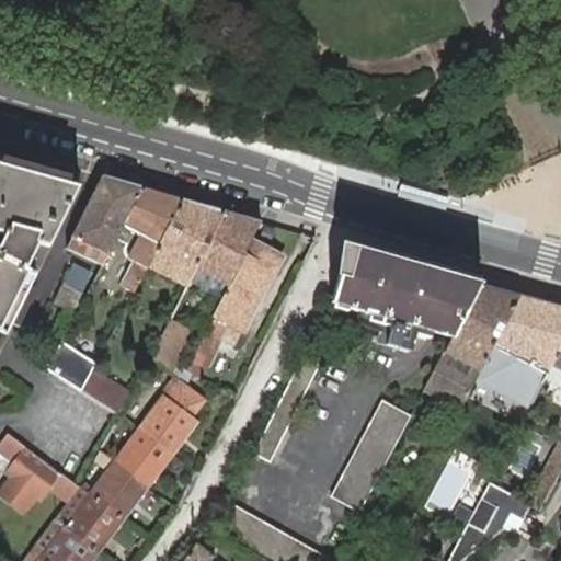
[(0,164),(0,232),(6,235),(0,244),(0,330),(6,333),(36,273),(26,268),(38,244),(49,248),(79,187),(0,164)]
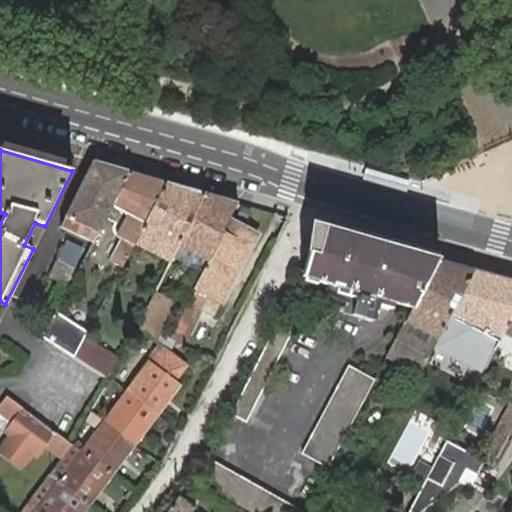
[(130,172),(93,161),(61,227),(67,229),(93,242),(112,206),(130,172)]
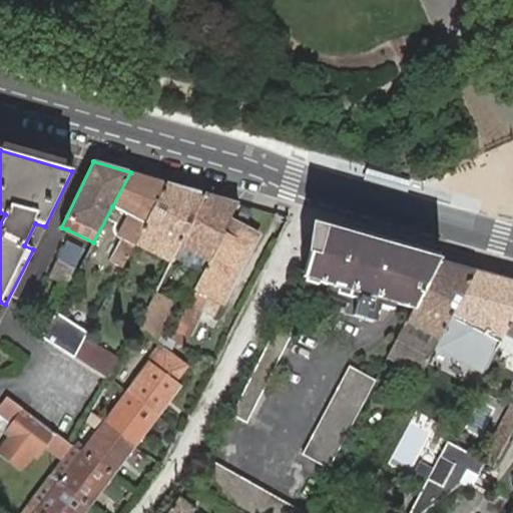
[(167,183),(130,172),(112,206),(122,211),(114,226),(114,227),(113,227),(113,229),(113,230),(113,231),(114,231),(114,232),(114,233),(114,234),(115,234),(116,234),(116,235),(117,236),(118,237),(122,238),(110,262),(122,268),(134,244),(134,243),(167,183)]
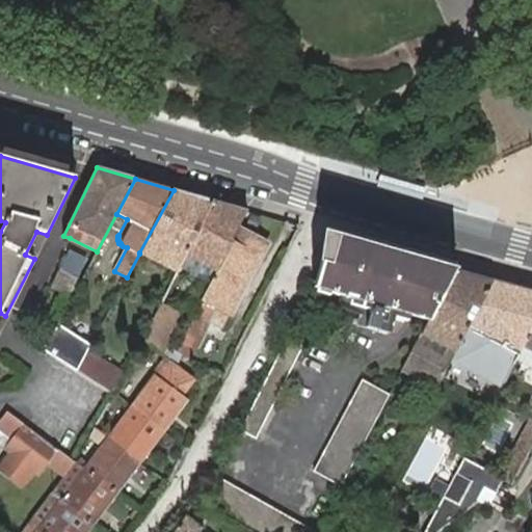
[(214,201),(174,190),(139,253),(177,272),(181,264),(182,261),(187,253),(214,201)]
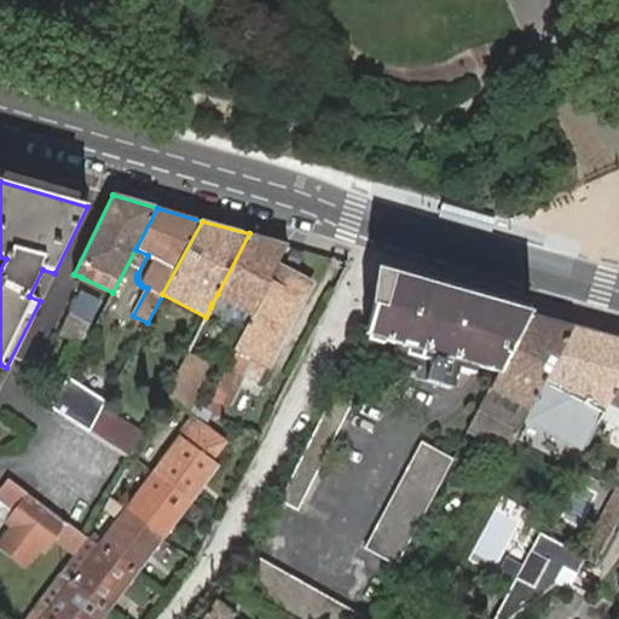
[(276,266),(287,246),(249,233),(218,294),(212,304),(210,307),(220,312),(226,299),(254,313),(271,279),(270,278),(276,266)]
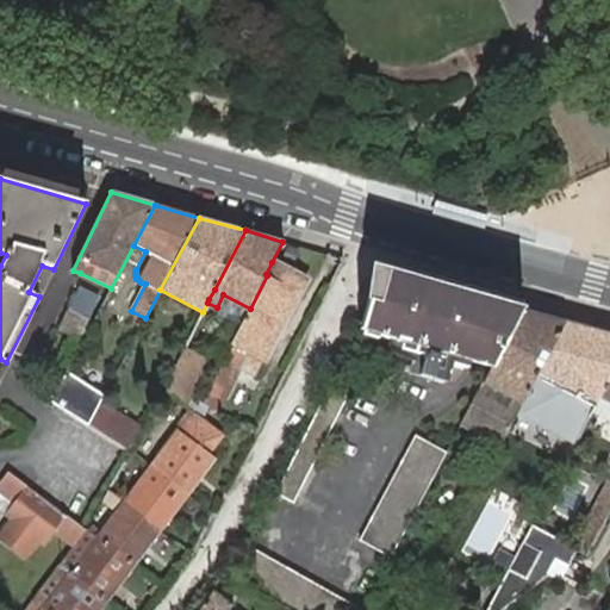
[(203,403),(217,411),(240,368),(255,378),(263,361),(266,362),(307,280),(272,262),(266,274),(267,275),(250,309),(243,321),(231,344),(232,346),(203,403)]
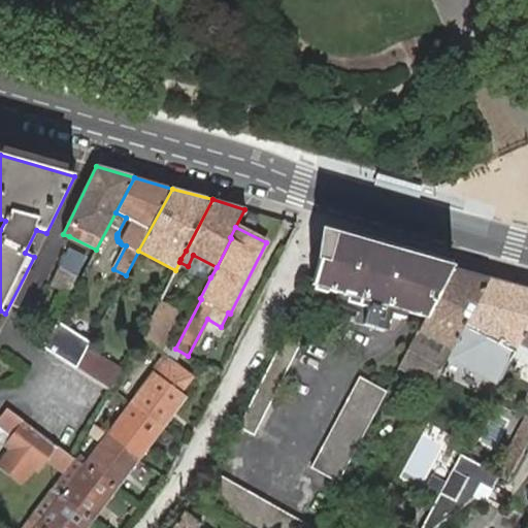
[(319,259),(311,285),(425,318),(451,267),(335,235),(328,262),(319,259)]
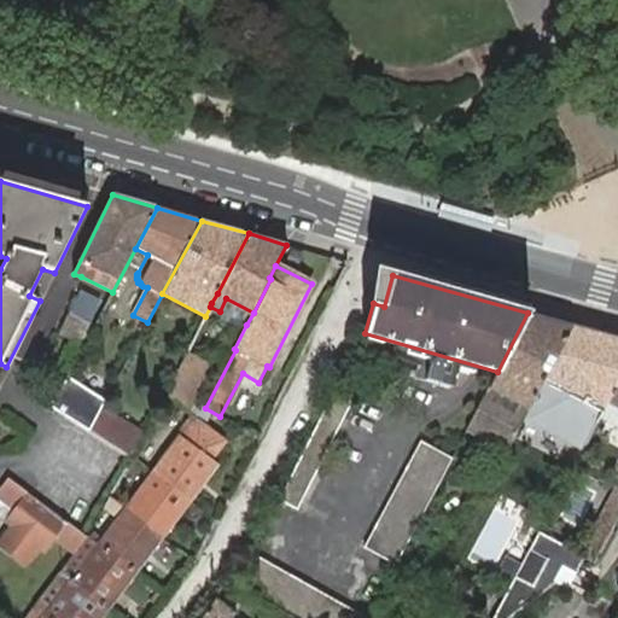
[(254,313),(226,298),(220,312),(246,325),(254,313)]
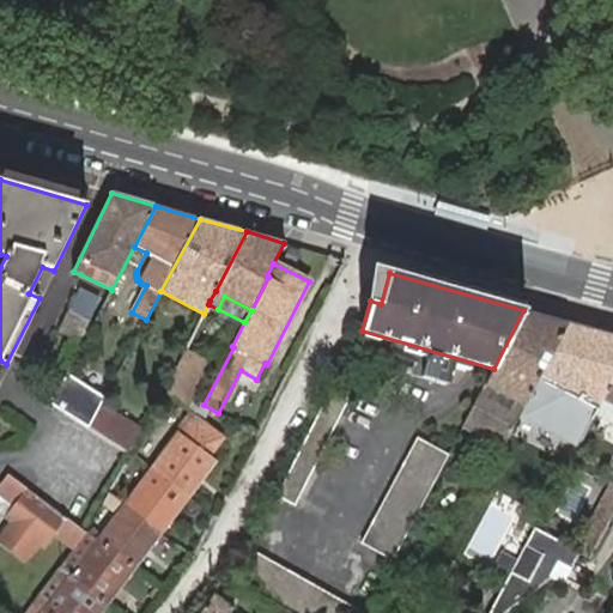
[(91,320),(70,310),(60,332),(80,341),(91,320)]
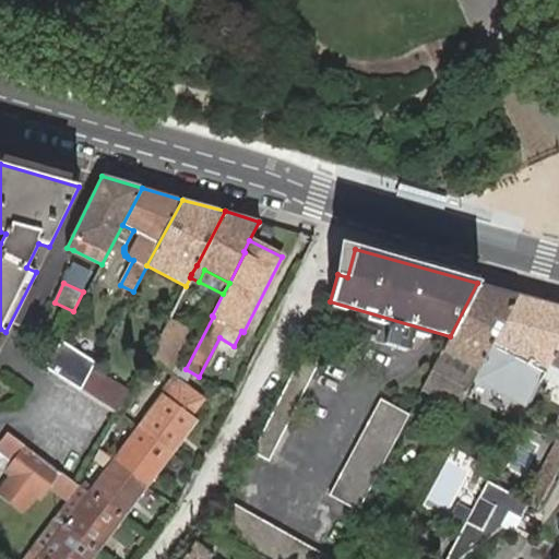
[(477,283),(450,336),(421,391),(458,409),(491,344),(519,295),(477,283)]
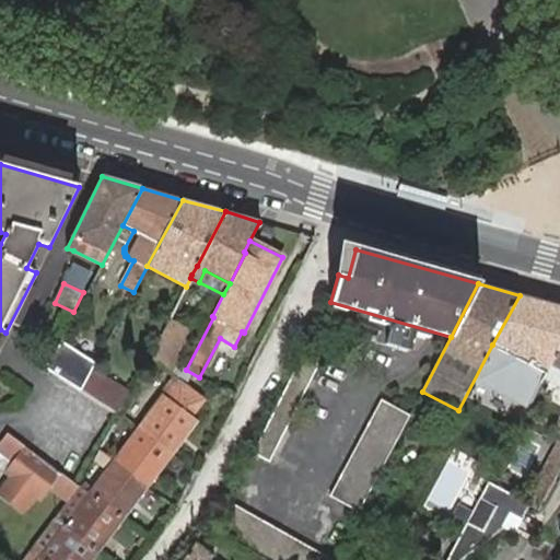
[(559,306),(520,295),(492,345),(524,360),(518,370),(540,381),(545,374),(559,345),(559,306)]
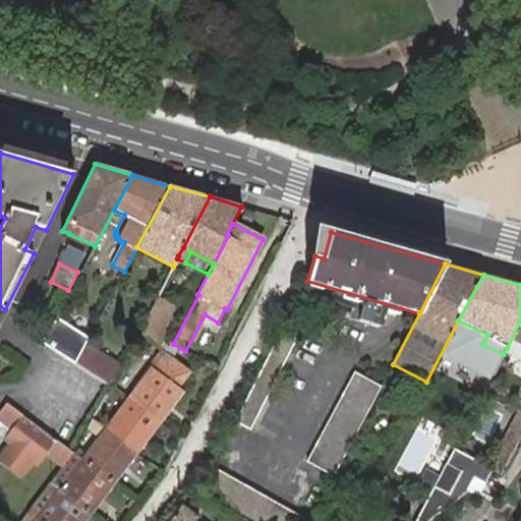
[(176,307),(158,298),(150,315),(142,334),(158,346),(176,307)]
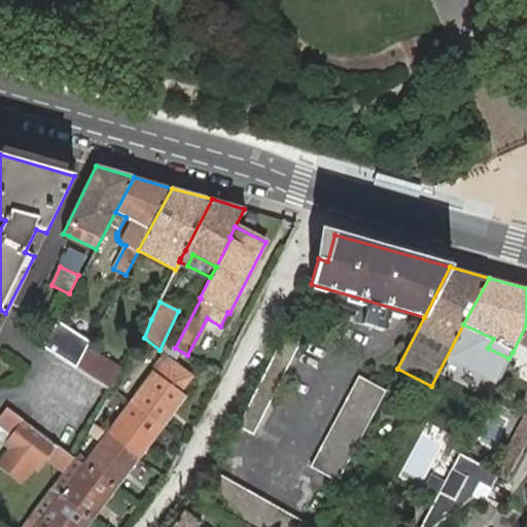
[(363,324),(384,330),(388,314),(367,308),(358,306),(354,321),(363,324)]
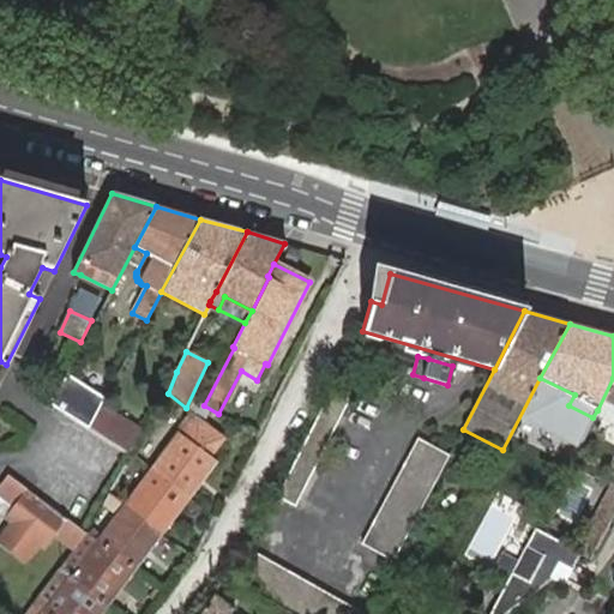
[(104,398),(66,377),(49,405),(88,428),(101,405),(104,398)]
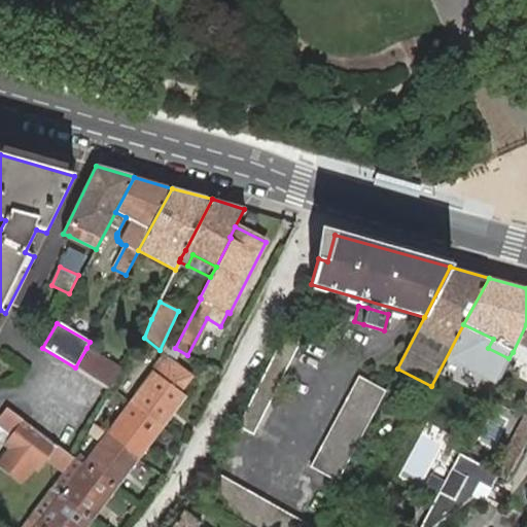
[(526,324),(513,352),(526,359),(526,324)]
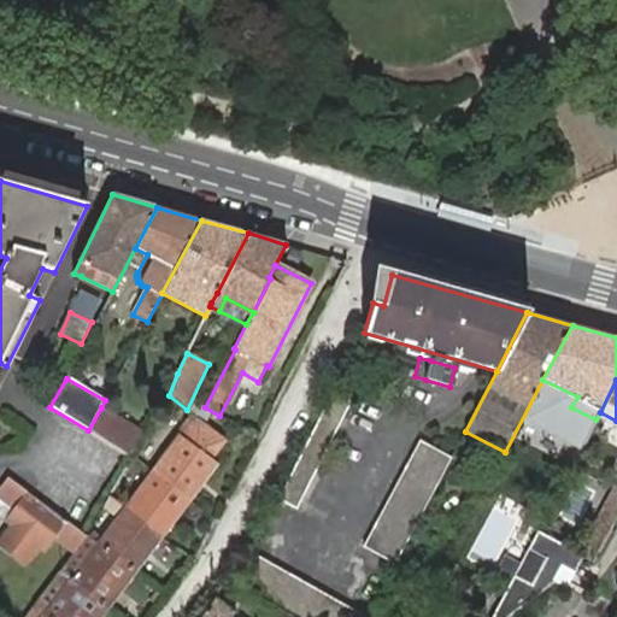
[(333,393),(278,499),(297,509),(351,401),(333,393)]
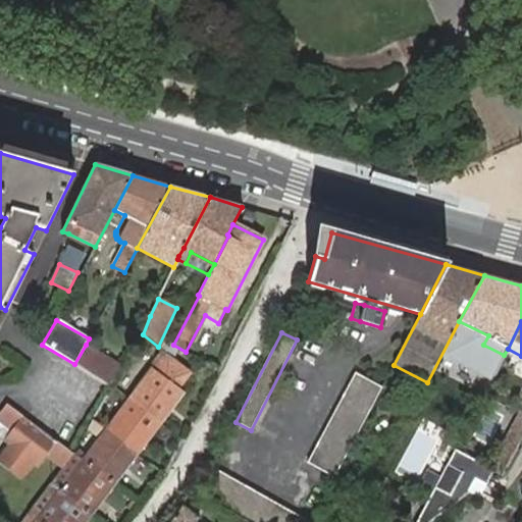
[(158,347),(143,334),(132,353),(152,367),(179,389),(193,372),(168,354),(158,347)]
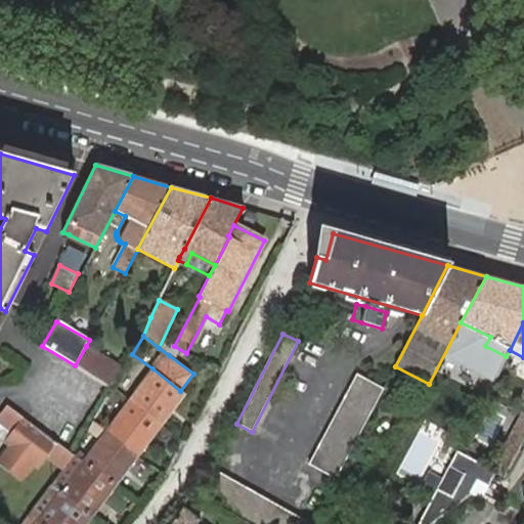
[(86,346),(75,365),(112,389),(113,388),(118,379),(123,369),(86,346)]
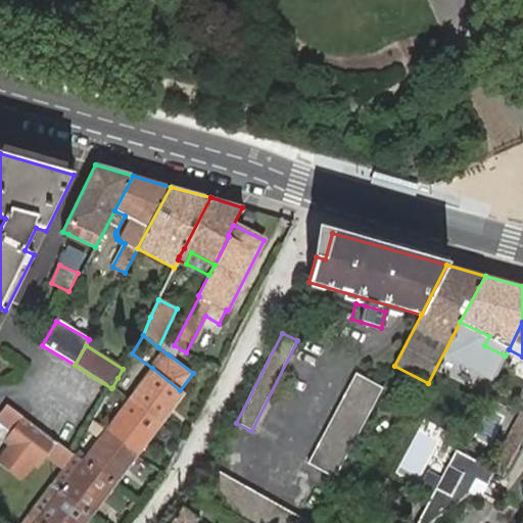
[(129,398),(161,424),(185,393),(180,390),(152,368),(129,398)]
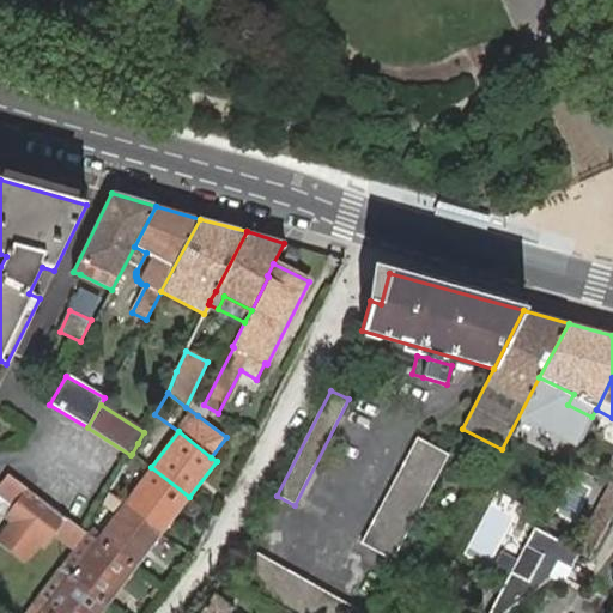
[(393,559),(449,454),(417,437),(360,542),(393,559)]
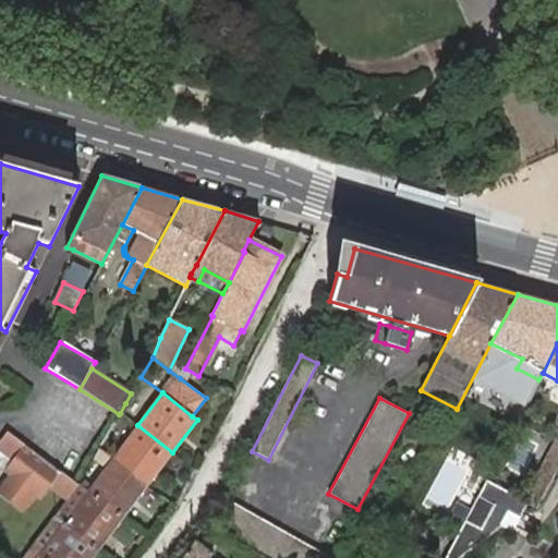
[(137,425),(112,458),(147,485),(172,452),(137,425)]
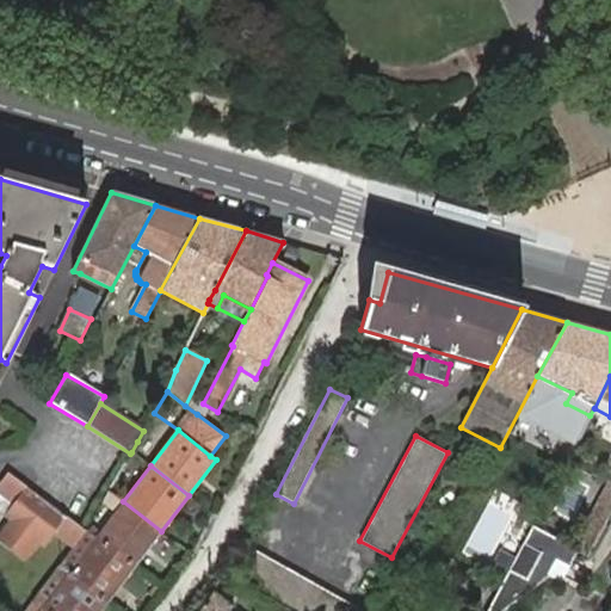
[(73,547),(85,531),(7,474),(0,483),(0,491),(17,504),(7,517),(12,520),(0,537),(0,538),(25,557),(38,539),(44,544),(54,531),(73,547)]
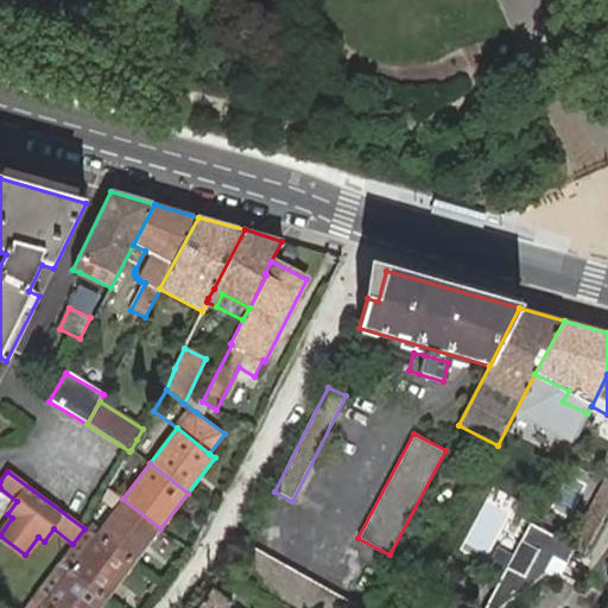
[(603,520),(607,511),(607,485),(593,515),(594,515),(603,520)]
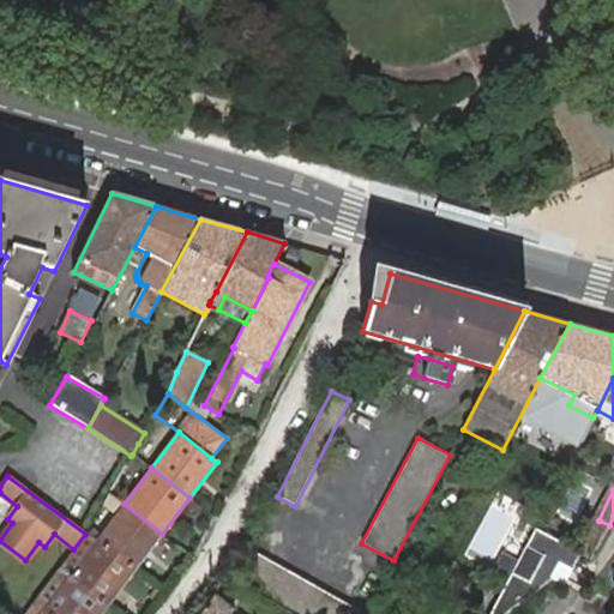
[(17,506),(0,493),(0,513),(7,519),(17,506)]
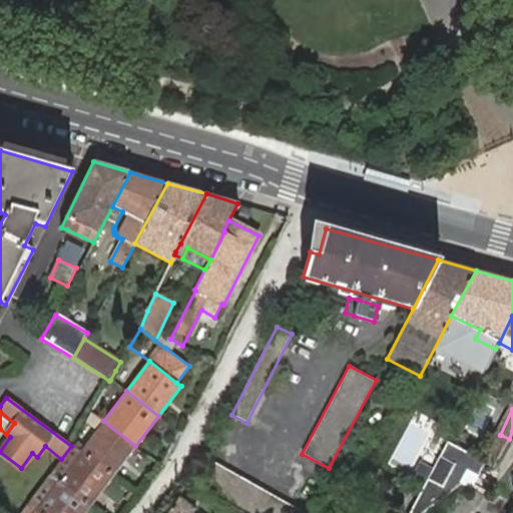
[(103,421),(91,413),(86,421),(97,429),(84,446),(78,441),(74,446),(80,452),(112,476),(135,446),(103,421)]
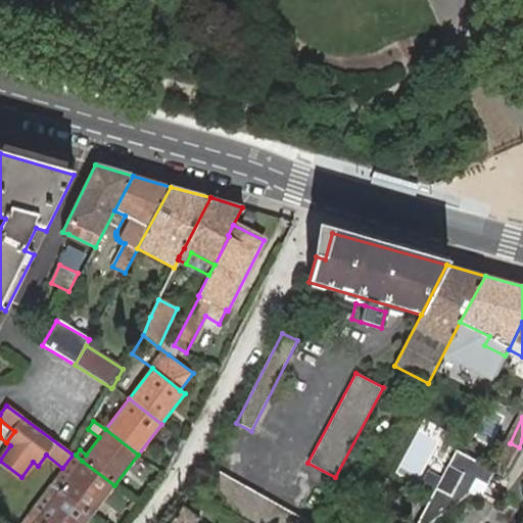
[(494,471),(456,450),(419,521),(422,522),(430,522),(468,492),(474,480),(486,486),(494,471)]
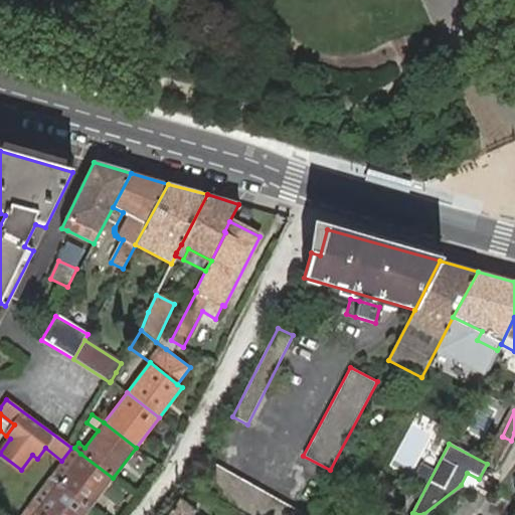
[(80,454),(74,448),(70,454),(77,459),(64,476),(57,470),(51,479),(57,484),(91,508),(92,507),(113,478),(80,454)]
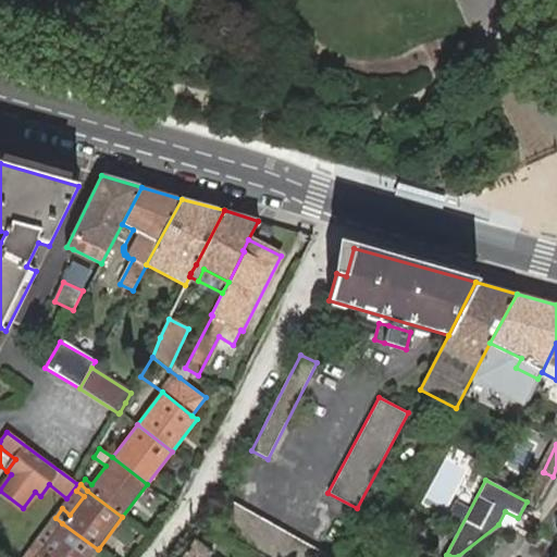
[(84,496),(76,491),(62,508),(70,515),(84,496)]
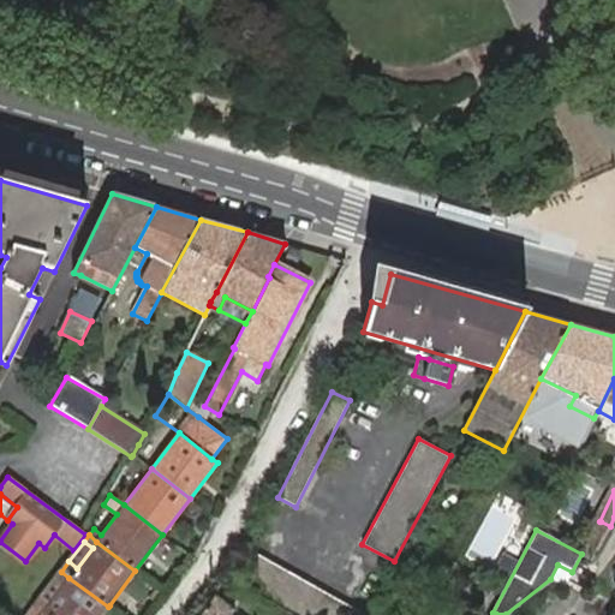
[(232,580),(242,586),(292,614),(364,614),(365,614),(249,549),(232,580)]
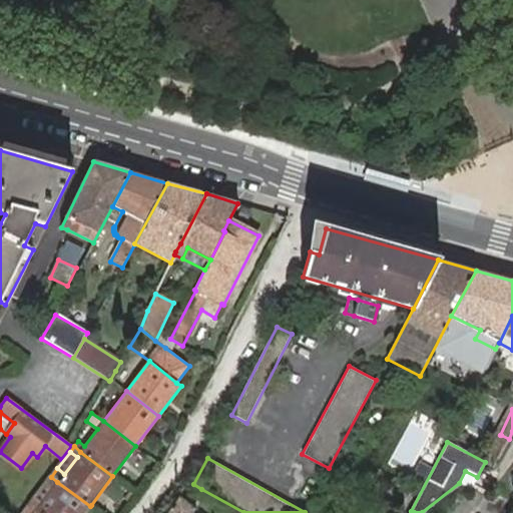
[(51,477),(49,475),(27,505),(28,506),(35,511),(37,512),(84,512),(90,506),(57,482),(51,477)]
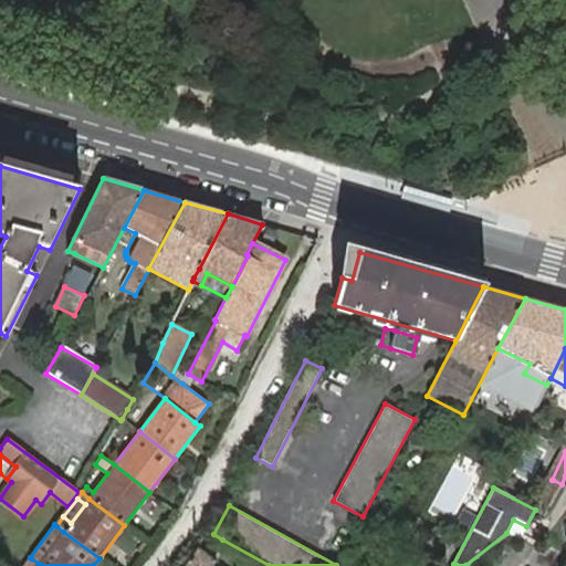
[(201,527),(189,543),(196,547),(182,565),(211,565),(212,565),(216,561),(210,557),(222,540),(213,534),(201,527)]
